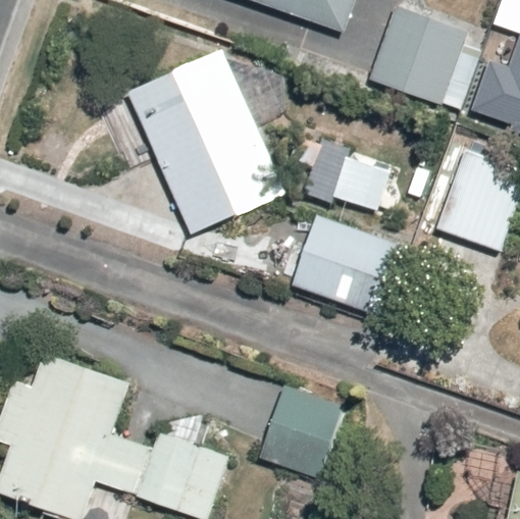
[(249,0),(344,34),(355,0),(249,0)]
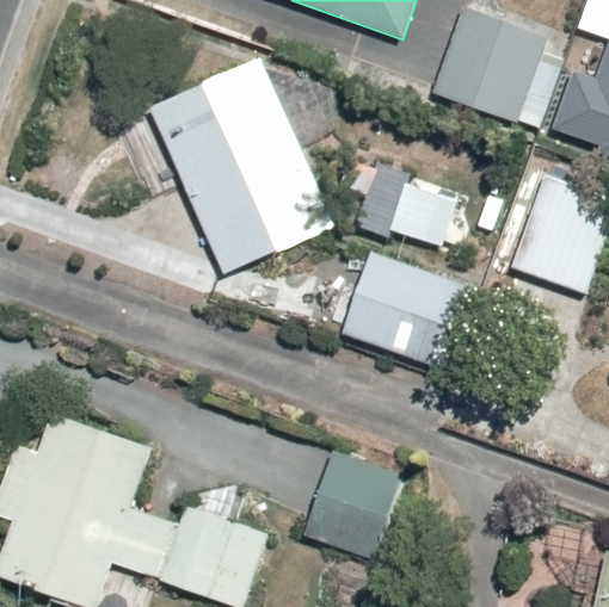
[(555,25),(485,0),(473,0),(443,85),(523,113),(555,25)]
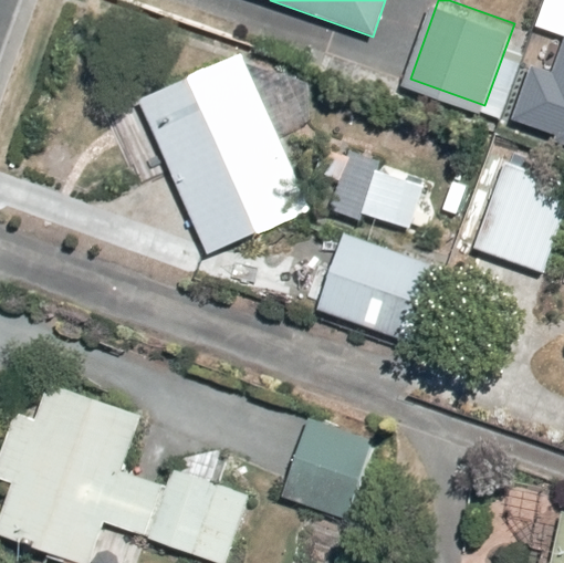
[(241,51),(132,97),(209,257),(310,210),(241,51)]
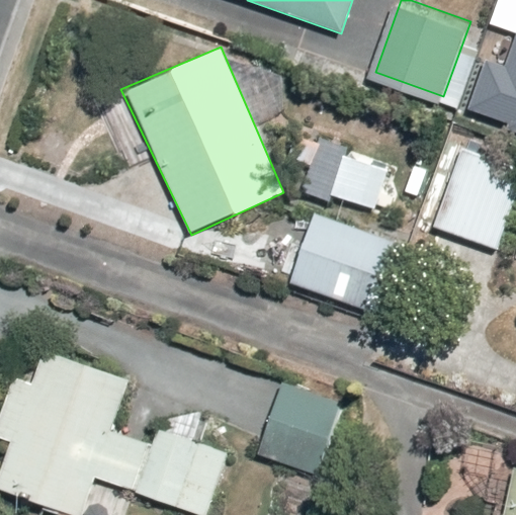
[(323,126),(304,188),(336,197),(355,137),(323,126)]
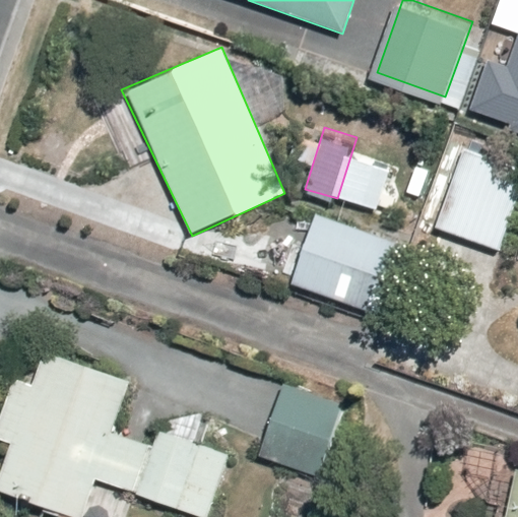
[(517,213),(517,154),(466,134),(432,220),(504,249),(517,213)]
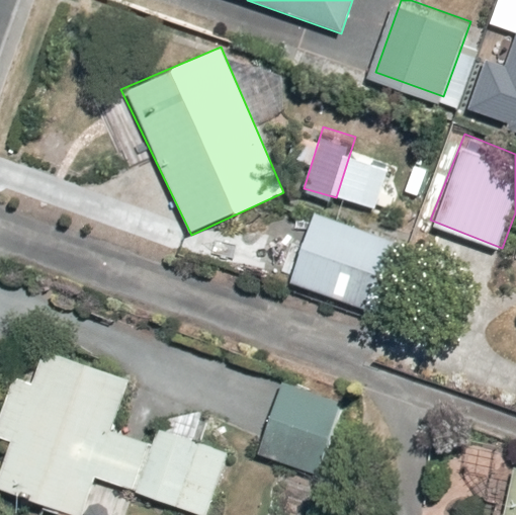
[(320,200),(319,203),(285,293),(361,322),(396,228),(320,200)]
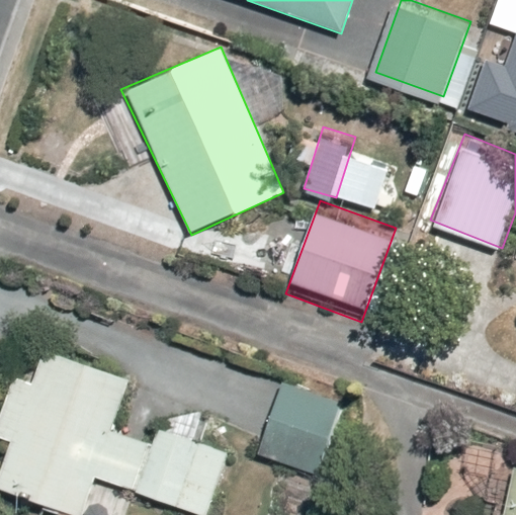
[(131,380),(43,349),(0,475),(0,490),(72,514),(81,514),(95,479),(200,514),(206,514),(228,452),(157,429),(151,444),(109,432),(131,380)]
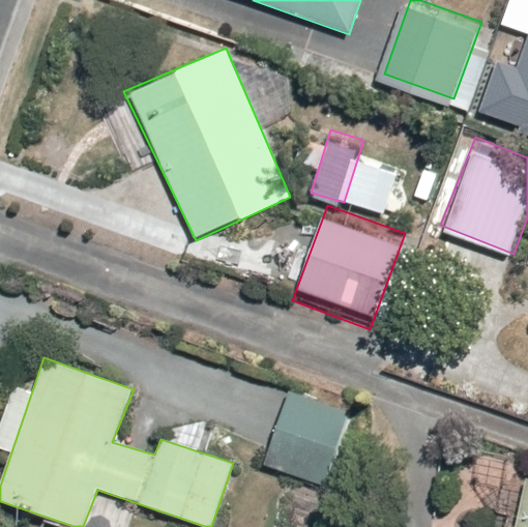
[(351,400),(295,380),(267,457),(324,476),(351,400)]
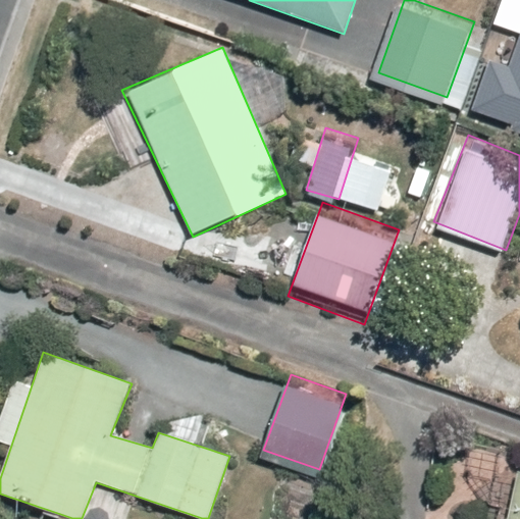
[(506,518),(519,518),(519,468),(517,468),(506,518)]
